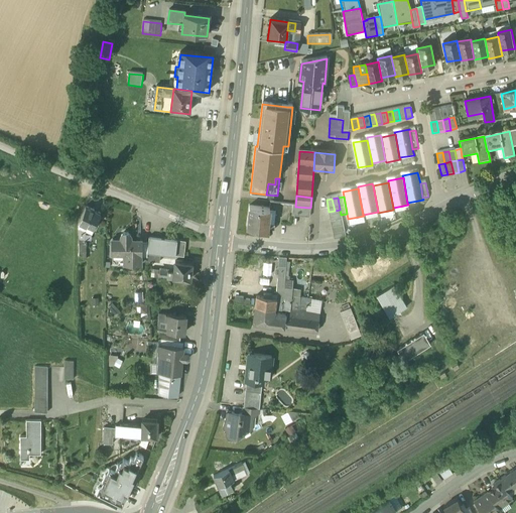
[(295,207),(293,207),(292,218),(309,220),(310,208),(295,207)]
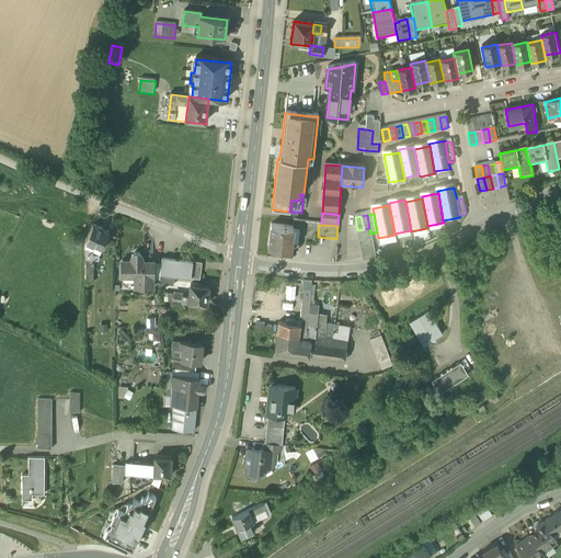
[(300,232),(293,231),(294,229),(271,226),(270,238),(268,249),(290,252),(290,250),(292,246),(298,247),(300,232)]
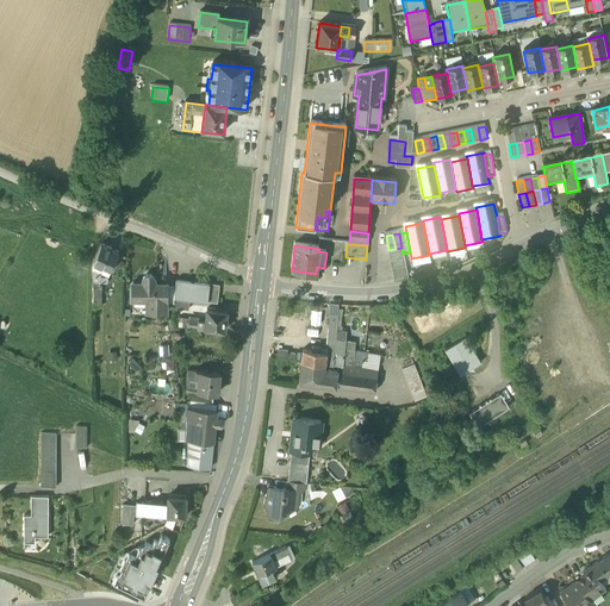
[(119,255),(101,248),(94,267),(111,274),(119,255)]
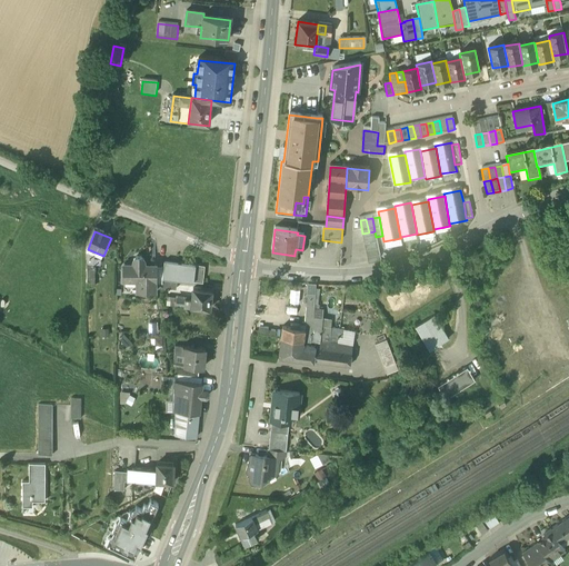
[(362,234),(363,240),(376,237),(375,231),(369,232),(362,234)]
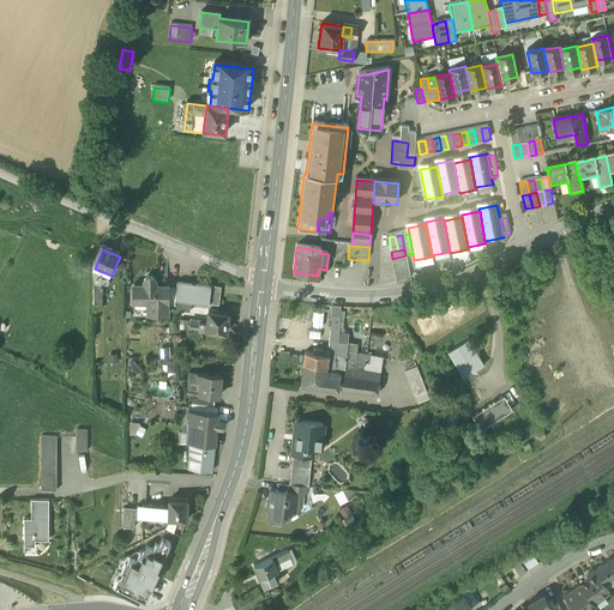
[(392,259),(393,266),(408,263),(405,255),(392,259)]
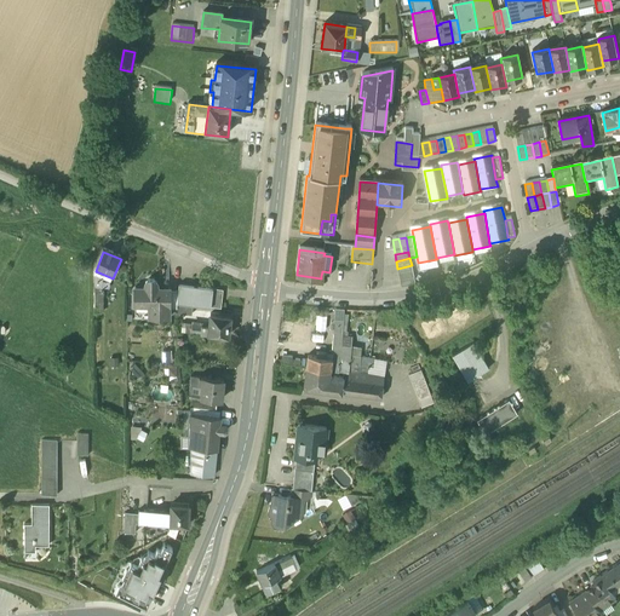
[(397,269),(399,275),(413,272),(412,265),(397,269)]
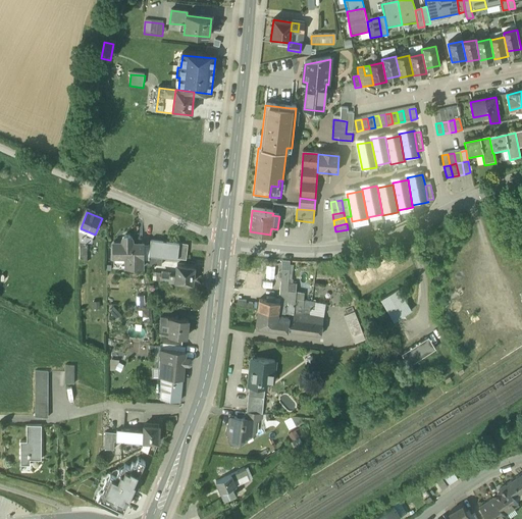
[(335,231),(336,238),(349,236),(348,229),(335,231)]
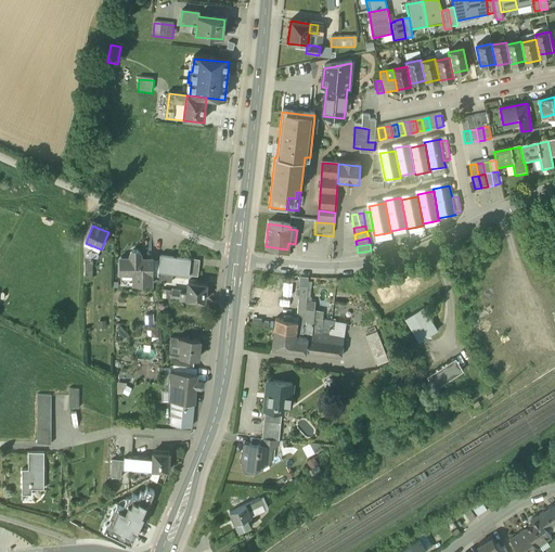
[(358,253),(359,259),(372,257),(371,251),(358,253)]
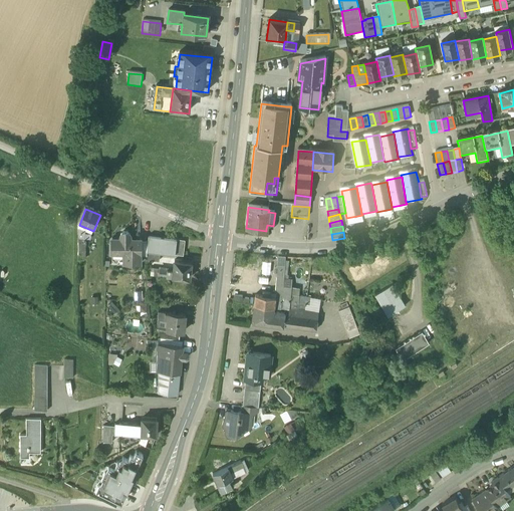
[(120,237),(120,239),(120,242),(111,242),(111,255),(123,255),(123,266),(141,266),(141,259),(141,245),(141,243),(131,243),(131,239),(131,237),(130,236),(127,235),(125,234),(123,234),(122,235),(120,237)]
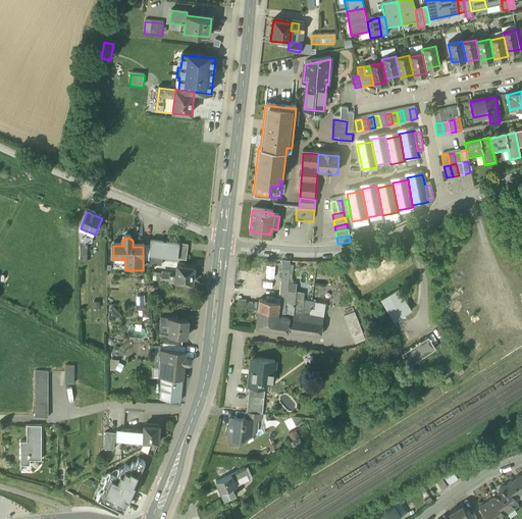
[(188,247),(151,244),(149,259),(162,260),(186,263),(188,247)]
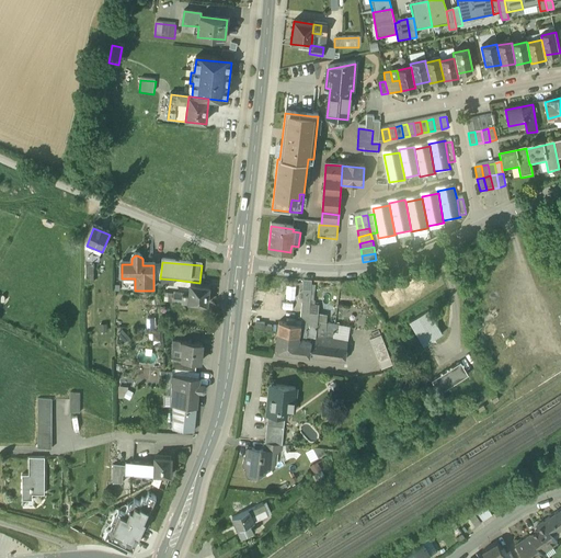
[(174,280),(160,279),(160,283),(160,288),(173,289),(174,280)]
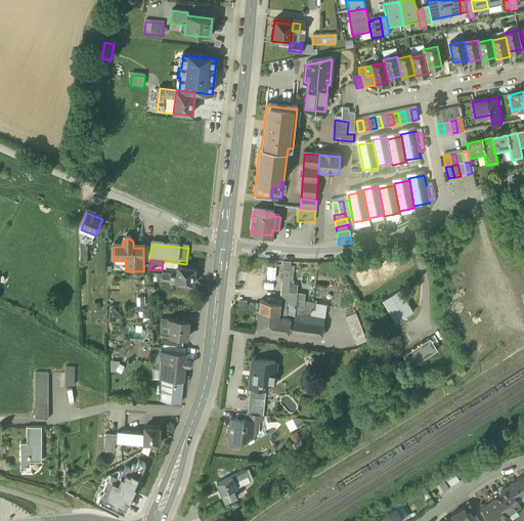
[(288,307),(296,308),(297,304),(298,289),(290,289),(292,265),(284,265),(280,301),(284,301),(282,304),(286,304),(286,307),(288,307)]
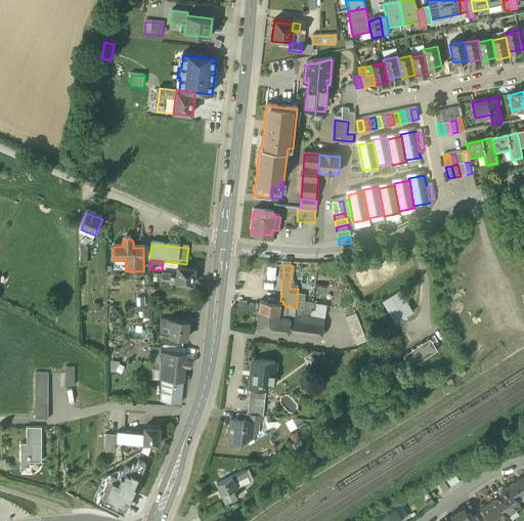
[(195,271),(178,269),(177,279),(176,286),(182,287),(186,287),(193,288),(195,271)]
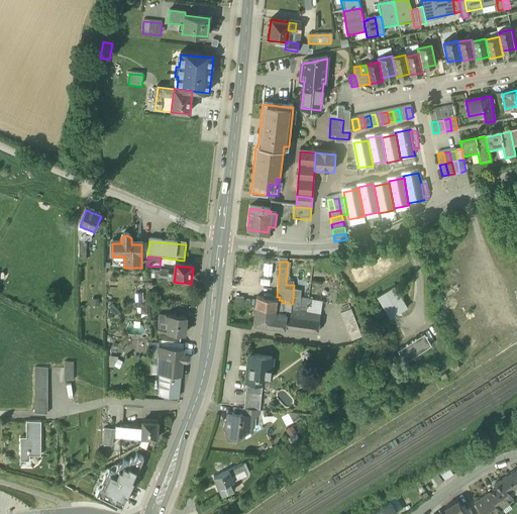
[(264,266),(264,278),(272,278),(272,266),(264,266)]
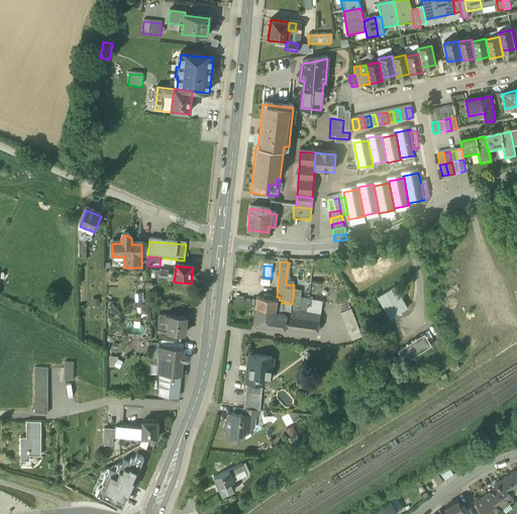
[(395,287),(377,297),(377,298),(378,298),(390,317),(390,318),(408,307),(407,307),(394,288),(395,287)]
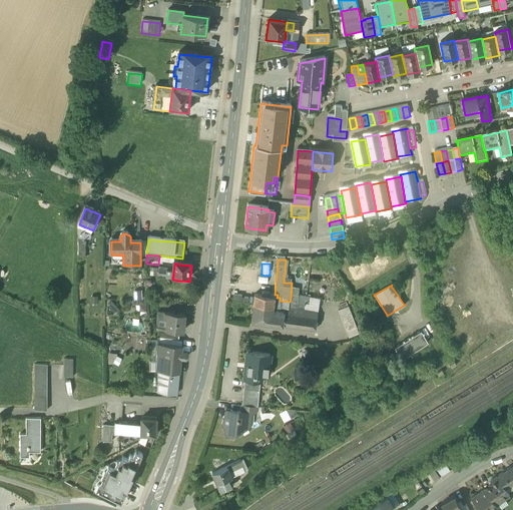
[(271,295),(263,294),(262,299),(254,298),(253,307),(273,310),(275,303),(275,301),(275,300),(271,300),(271,295)]
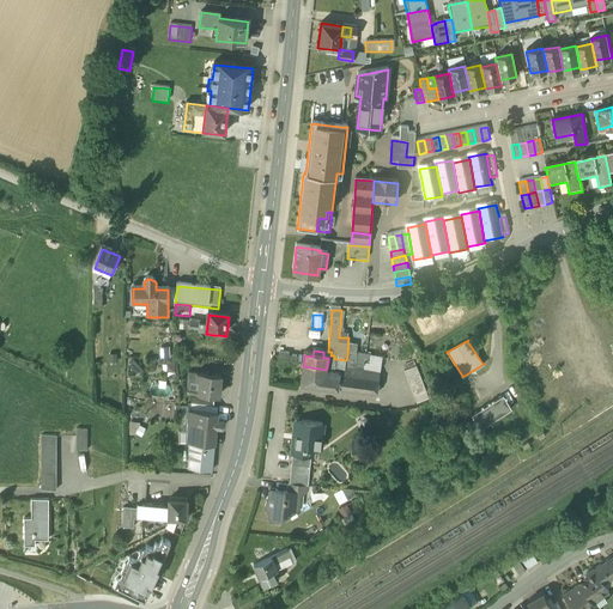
[(358,357),(347,355),(346,360),(346,370),(345,372),(356,371),(357,364),(358,357)]
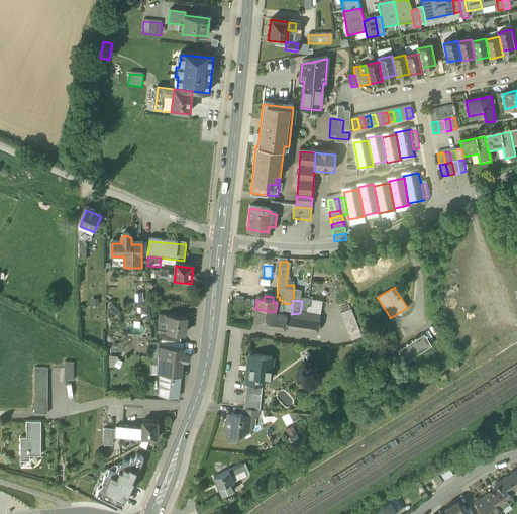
[(292,304),(284,303),(283,306),(283,313),(288,314),(289,313),(289,312),(292,312),(292,304)]
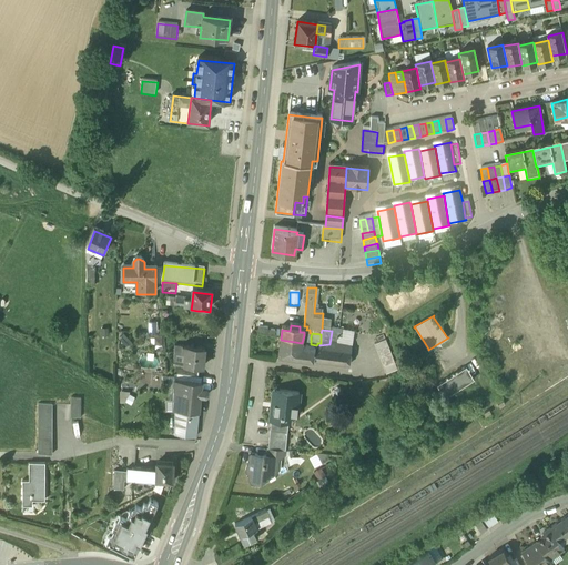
[(302,343),(281,340),(279,359),(301,362),(303,351),(301,351),(302,343)]
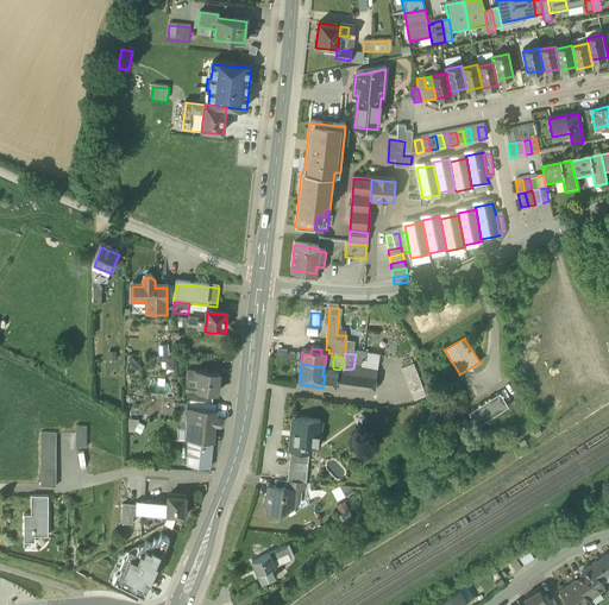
[(414,367),(402,372),(414,403),(426,398),(414,367)]
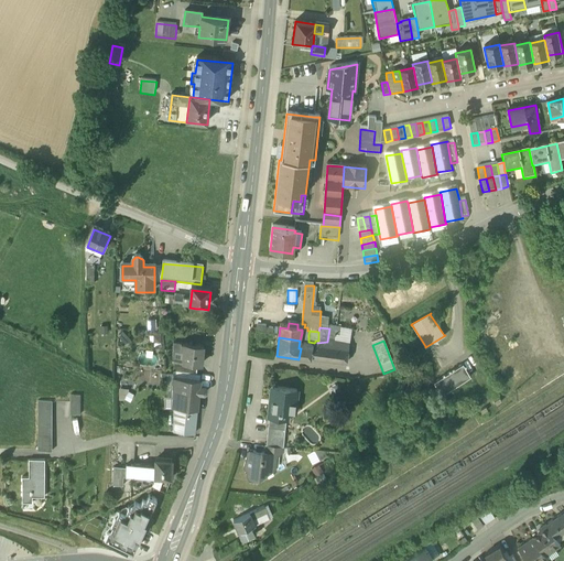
[(181,346),(173,346),(173,364),(174,364),(183,365),(185,354),(181,353),(181,346)]
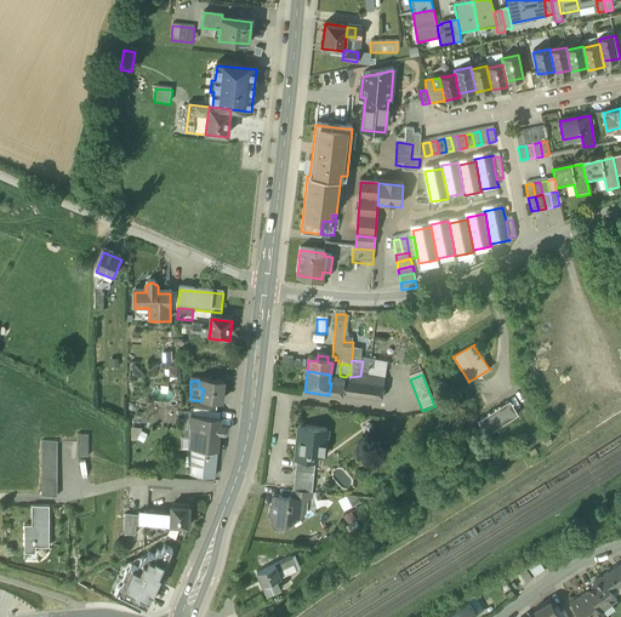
[(224,384),(199,381),(199,388),(204,389),(201,401),(218,403),(222,404),(222,401),(223,401),(224,395),(223,395),(224,384)]
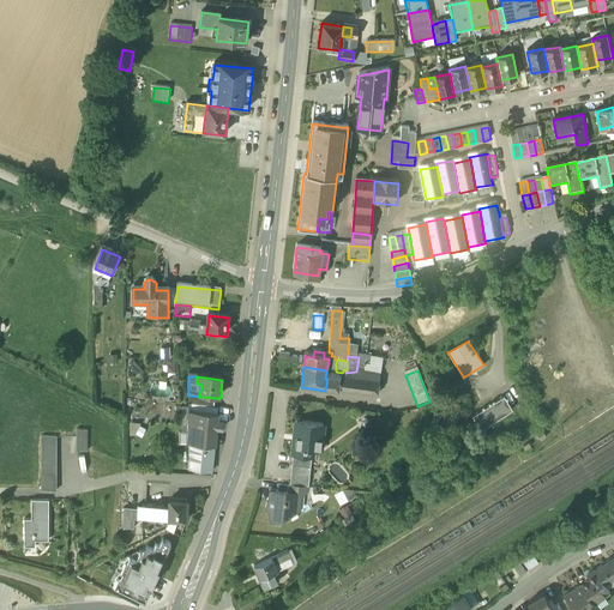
[(356,379),(341,378),(341,381),(339,392),(378,397),(379,380),(356,378),(356,379)]
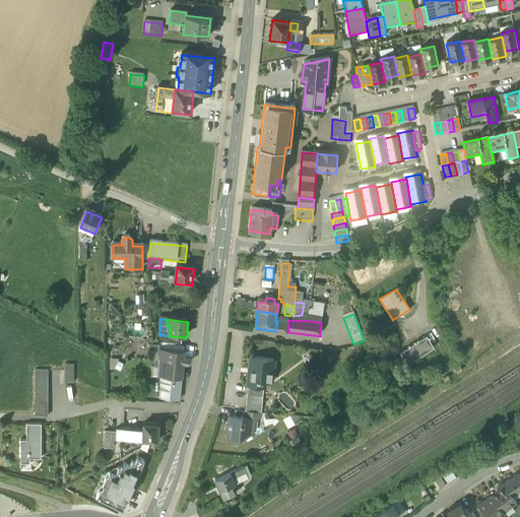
[(288,323),(277,321),(275,331),(287,332),(288,323)]
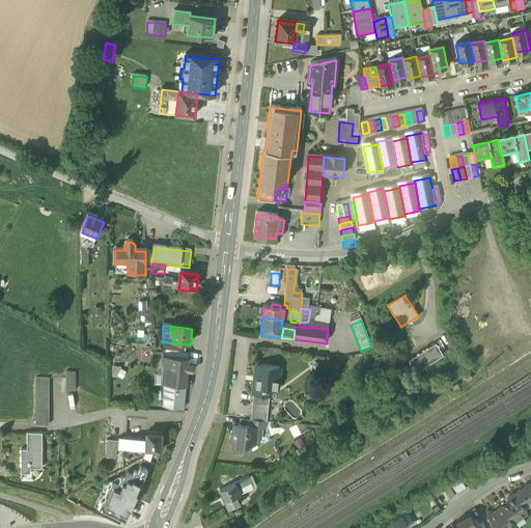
[(436,341),(409,358),(416,369),(443,353),(436,341)]
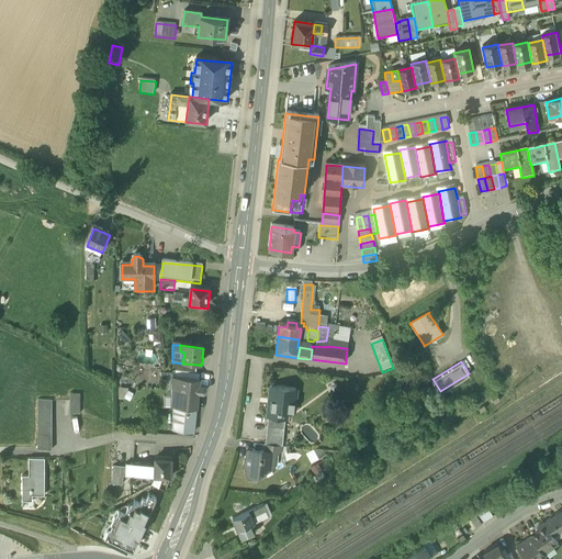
[(182,364),(173,362),(171,372),(197,376),(198,365),(182,364)]
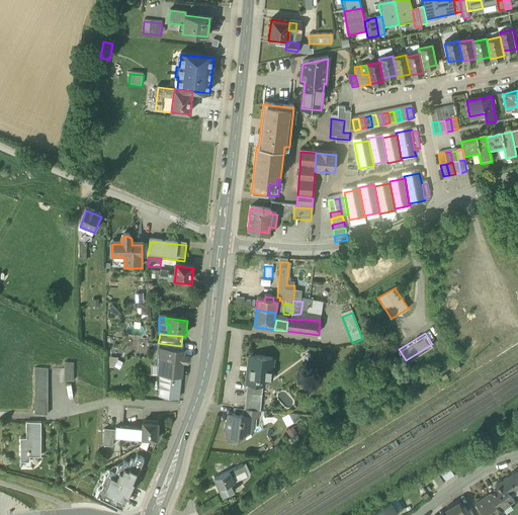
[(184,351),(159,349),(158,375),(159,375),(181,377),(183,363),(187,364),(189,362),(190,360),(188,358),(183,357),(184,351)]
